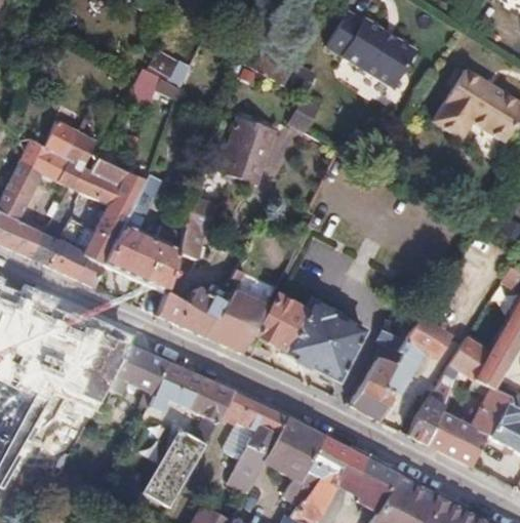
[(133,0),(132,3),(156,14),(161,3),(155,0),(140,0),(133,0)]
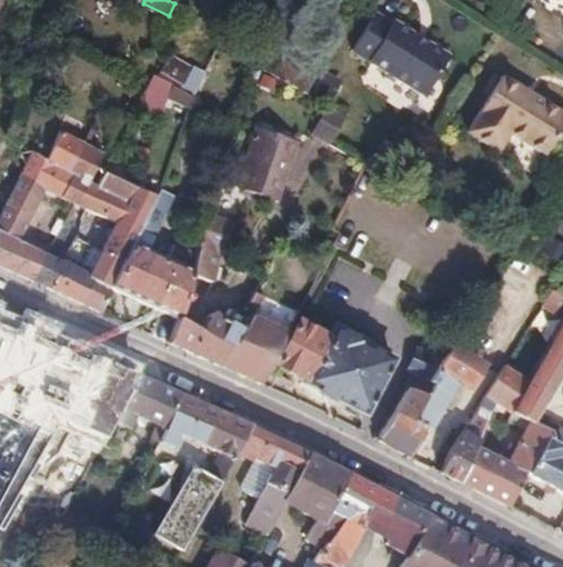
[(380,9),(355,47),(426,92),(453,53),(431,39),(430,40),(416,32),(418,30),(398,17),(396,20),(380,9)]
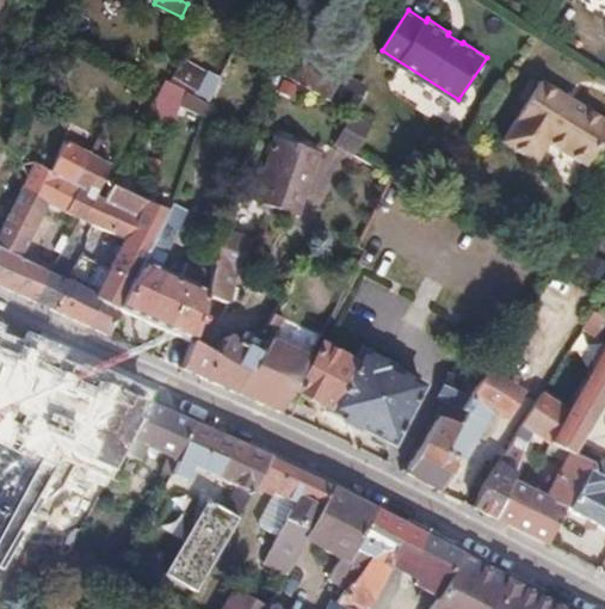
[(202,88),(211,69),(186,55),(180,65),(176,75),(202,88)]
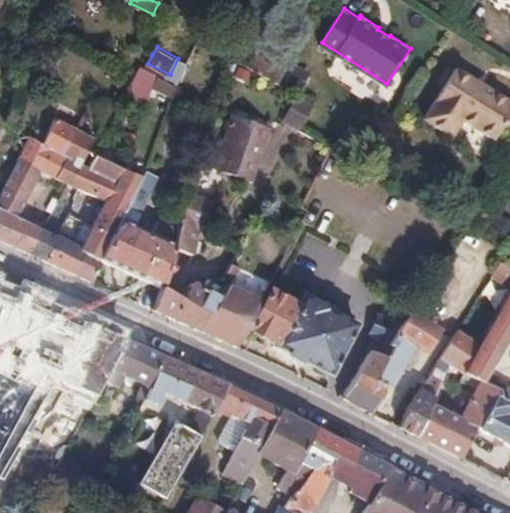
[(250,68),(281,81),(290,62),(260,48),(250,68)]
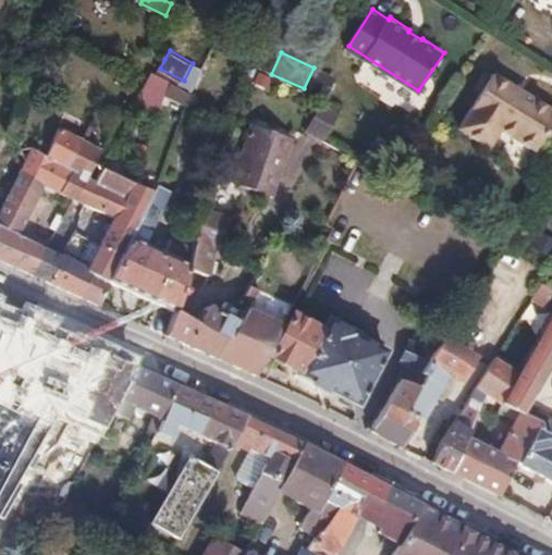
[(207,68),(194,61),(193,63),(184,81),(182,85),(195,93),(207,68)]
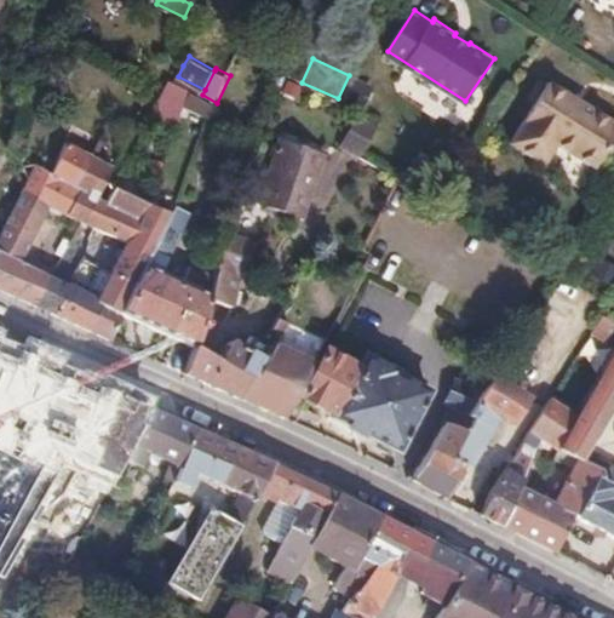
[(613,119),(551,79),(512,139),(545,161),(558,141),(596,165),(613,138),(613,119)]
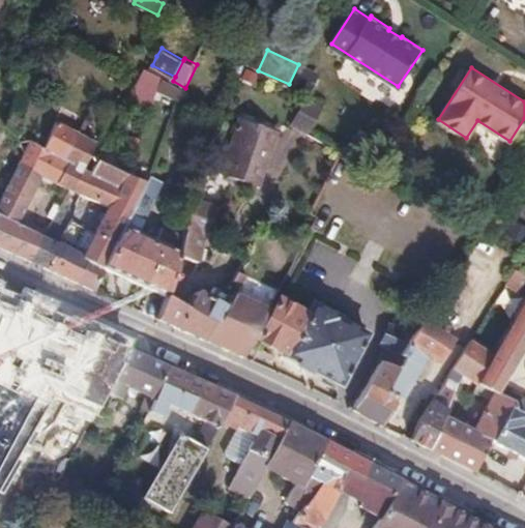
[(164,78),(146,68),(132,98),(152,110),(164,78)]
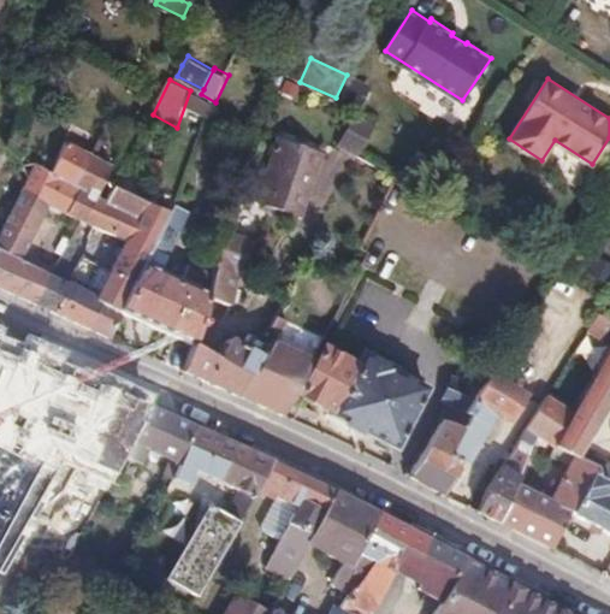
[(362,148),(379,120),(360,110),(341,142),(360,153),(362,148)]
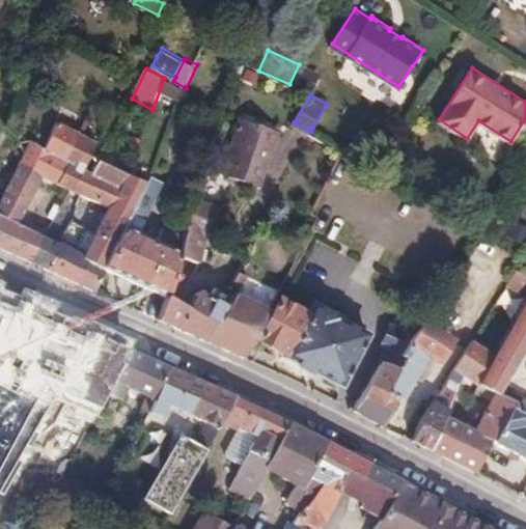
[(282,131),(241,116),(222,171),(264,185),(282,131)]
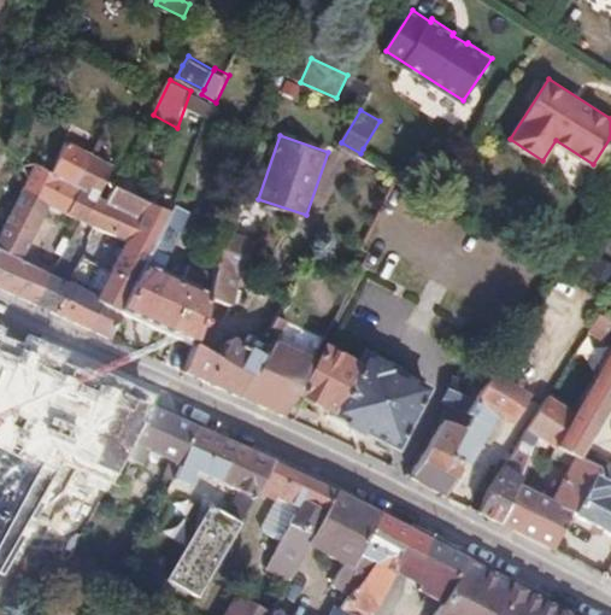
[(99,194),(116,164),(70,140),(54,171),(37,163),(30,177),(0,236),(0,285),(37,303),(54,274),(23,259),(53,201),(86,220),(99,194)]
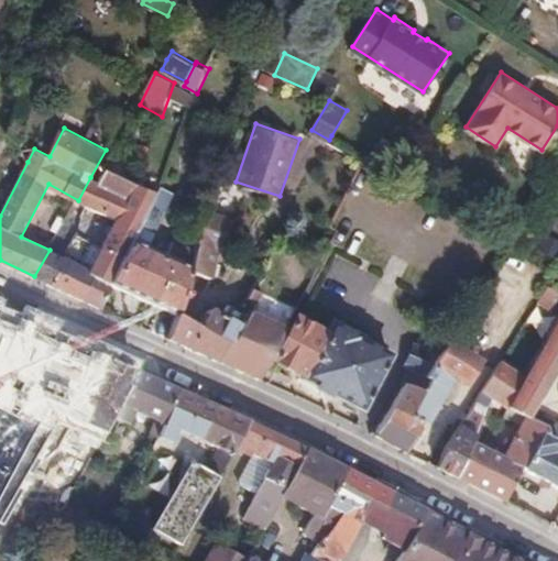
[(120,220),(139,185),(108,171),(102,183),(90,206),(120,220)]
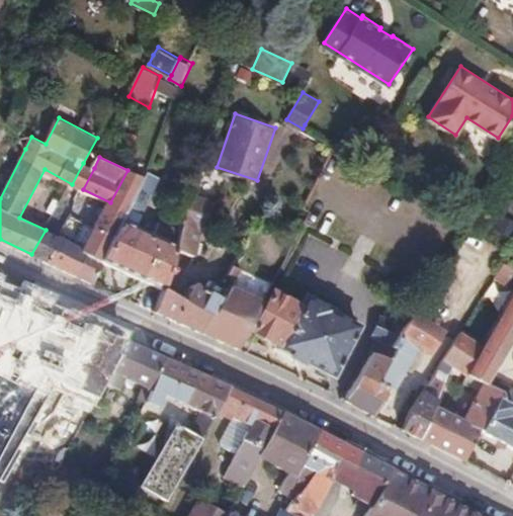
[(72,184),(83,189),(94,168),(83,163),(72,184)]
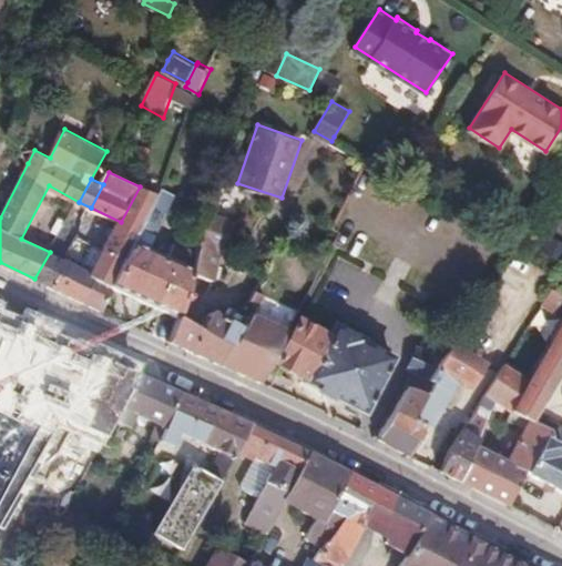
[(136,241),(160,195),(140,187),(121,222),(109,246),(129,256),(136,241)]
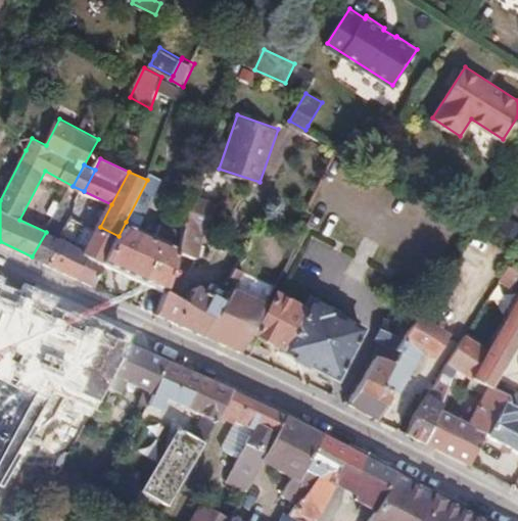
[(218,202),(195,195),(186,219),(185,225),(206,233),(218,202)]
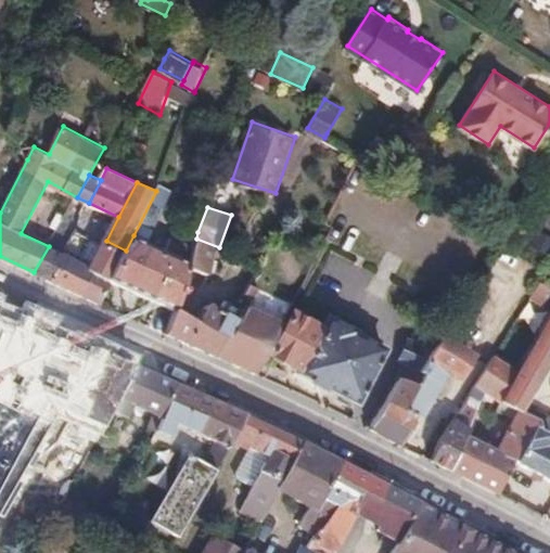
[(511,243),(520,247),(527,234),(520,229),(511,243)]
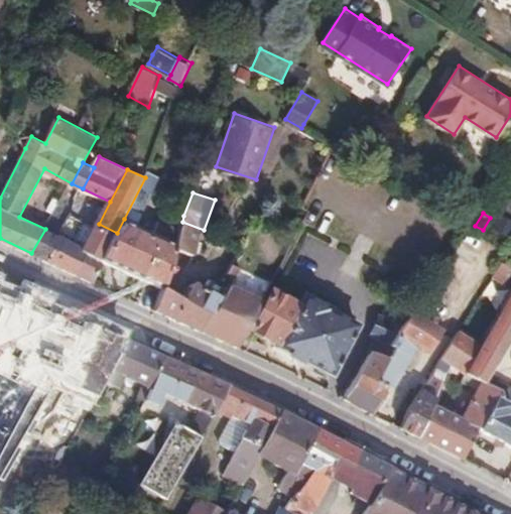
[(182,227),(160,217),(153,232),(138,271),(165,284),(177,247),(179,242),(182,227)]
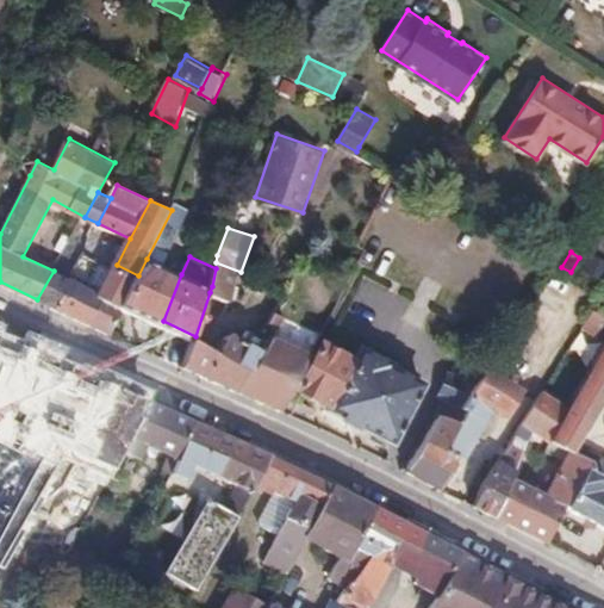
[(163,321),(181,274),(147,259),(138,275),(125,303),(163,321)]
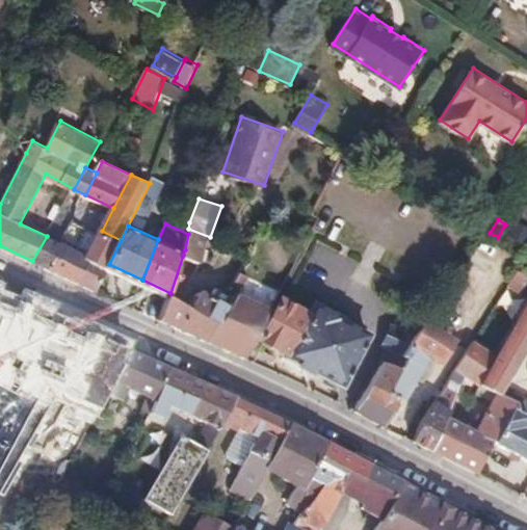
[(210,237),(188,229),(188,234),(185,249),(183,255),(205,262),(210,237)]
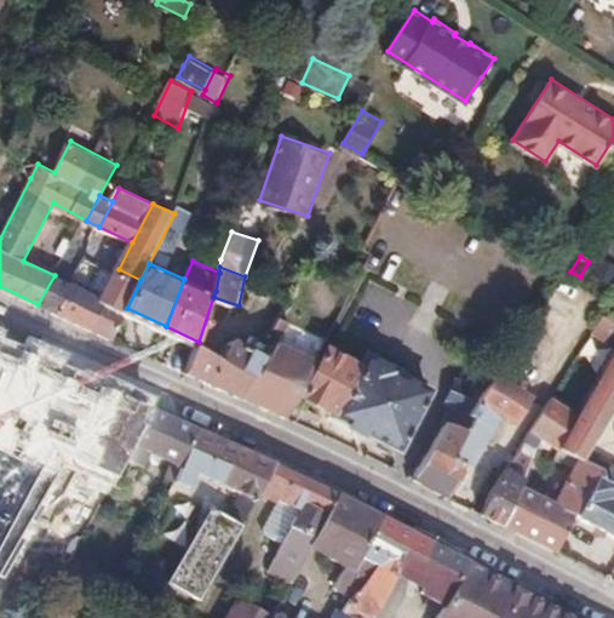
[(113,337),(127,308),(141,280),(119,269),(107,290),(103,297),(89,327),(113,337)]
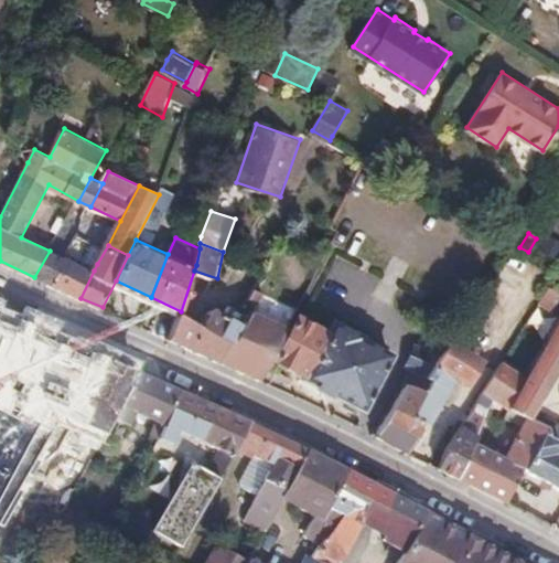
[(513,246),(501,265),(509,272),(522,252),(513,246)]
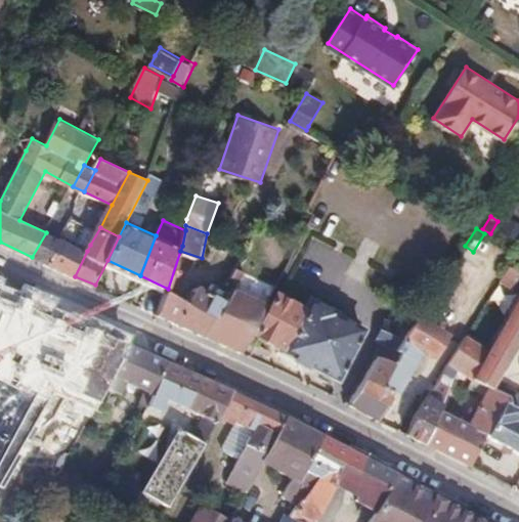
[(32,257),(47,263),(60,240),(46,232),(32,257)]
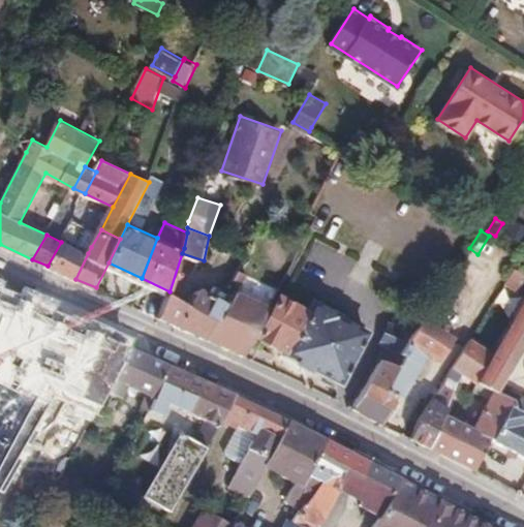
[(48,266),(75,279),(88,253),(61,240),(61,242),(48,266)]
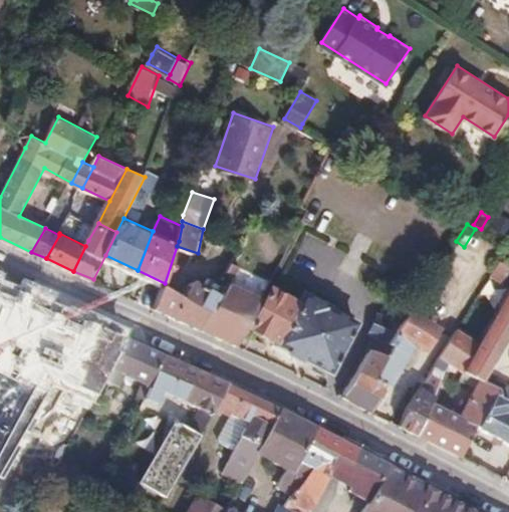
[(508,263),(502,259),(494,271),(508,280),(508,263)]
